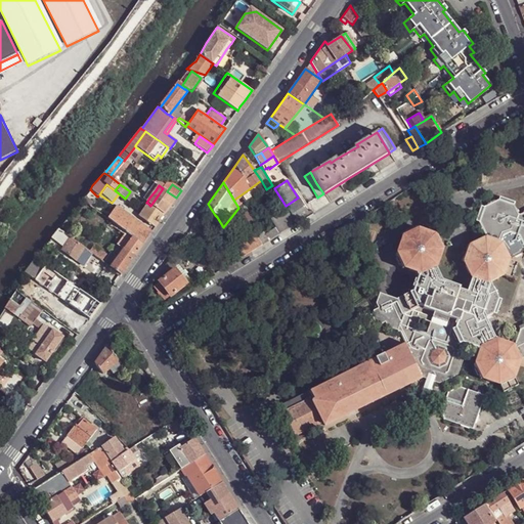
[(151,186),(145,195),(149,198),(156,190),(151,186)]
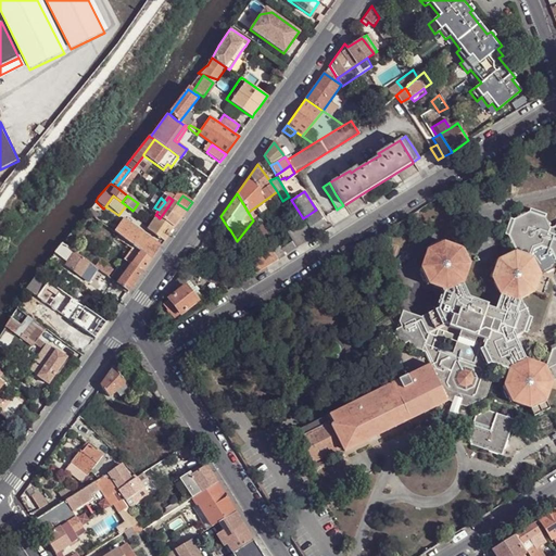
[(173,200),(160,218),(173,228),(187,210),(177,203),(173,200)]
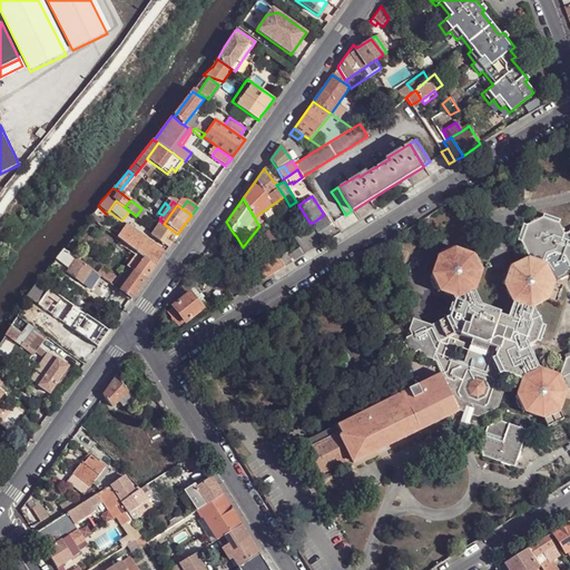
[(271,206),(259,214),(265,219),(275,212),(271,206)]
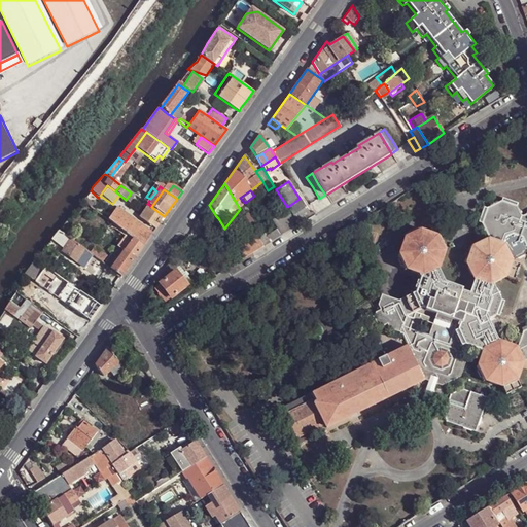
[(131,192),(129,196),(139,202),(141,199),(131,192)]
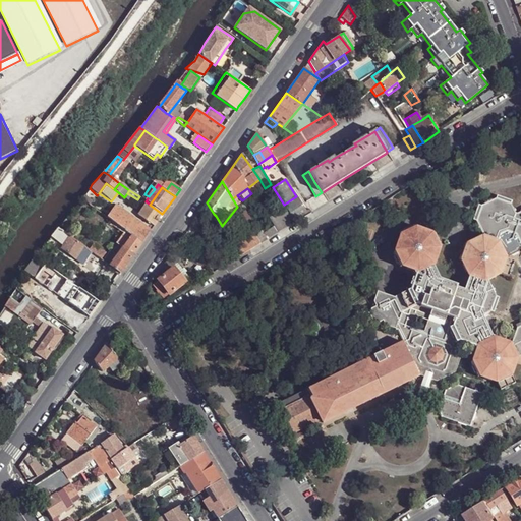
[(378,323),(383,321),(385,326),(398,330),(403,341),(277,404),(292,433),(320,420),(322,423),(419,375),(423,378),(431,380),(437,382),(444,379),(448,375),(455,372),(462,354),(456,343),(459,342),(462,343),(462,345),(470,347),(470,345),(474,347),(476,350),(473,357),(475,358),(473,361),(471,363),(478,378),(480,377),(484,378),(483,379),(491,382),(491,381),(494,381),(496,383),(497,384),(501,391),(515,384),(511,375),(511,373),(512,370),(513,371),(516,363),(514,362),(516,359),(520,356),(520,322),(515,325),(517,328),(515,332),(514,331),(511,339),(513,339),(511,343),(509,345),(505,343),(505,342),(498,339),(498,341),(494,339),(482,319),(486,316),(486,314),(489,312),(493,313),(499,299),(496,298),(494,294),(495,293),(491,286),(489,287),(488,283),(489,280),(496,277),(496,276),(499,274),(509,277),(514,262),(504,258),(503,254),(504,254),(500,246),(499,247),(497,244),(501,234),(507,231),(516,235),(518,238),(516,239),(520,247),(520,246),(520,210),(520,211),(520,212),(518,214),(516,214),(515,212),(517,211),(514,208),(513,208),(512,205),(513,201),(497,196),(497,198),(493,200),(493,199),(484,203),(485,205),(481,206),(478,206),(473,220),(476,221),(478,225),(476,226),(480,233),(481,232),(483,235),(482,239),(479,240),(478,239),(470,242),(471,244),(467,245),(465,244),(459,261),(462,261),(464,265),(463,265),(466,273),(467,272),(469,276),(464,290),(457,288),(458,285),(440,279),(432,264),(435,261),(436,262),(439,253),(437,253),(438,249),(441,248),(433,233),(430,235),(427,233),(427,232),(420,229),(419,231),(415,229),(414,226),(400,233),(401,236),(400,240),(398,239),(396,247),(397,247),(396,251),(393,252),(400,268),(403,266),(407,268),(406,269),(413,271),(415,275),(410,290),(394,297),(377,291),(369,313),(372,322),(378,323)]
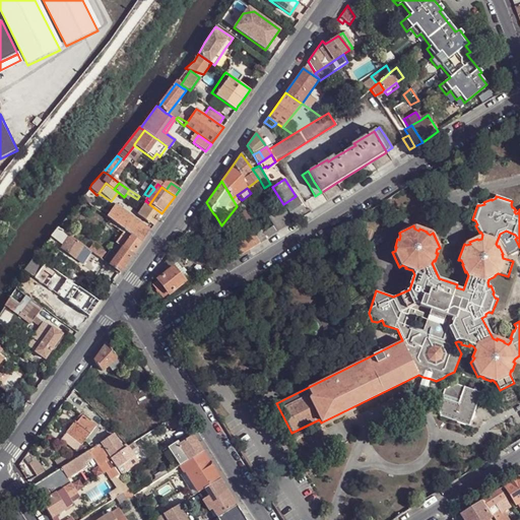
[(286,209),(294,221),(307,213),(296,196),(283,204),(285,207),(286,209)]
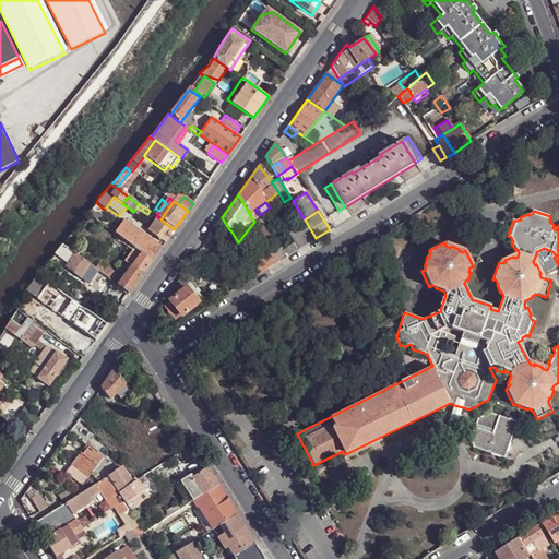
[(95,221),(97,218),(88,212),(86,215),(95,221)]
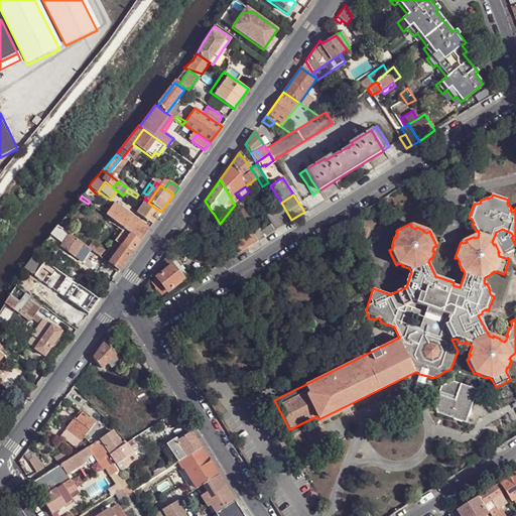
[(152,224),(160,212),(148,203),(145,200),(143,203),(136,213),(152,224)]
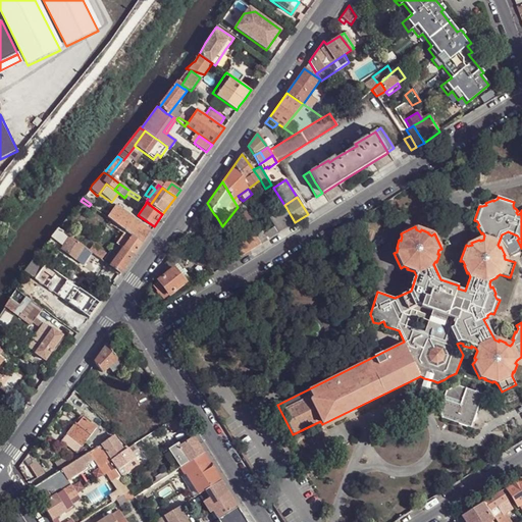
[(115,206),(107,218),(124,231),(132,237),(142,244),(150,231),(115,206)]
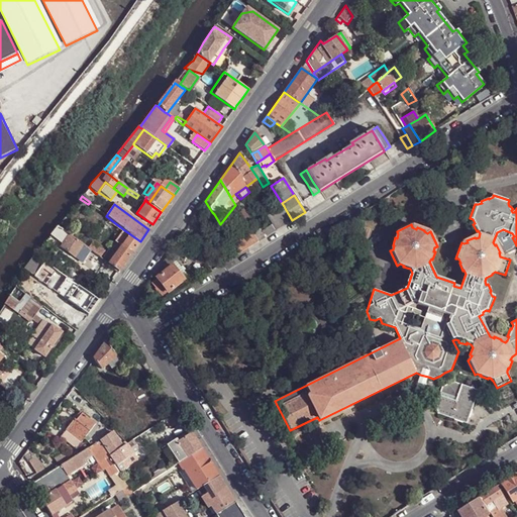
[(284,206),(275,212),(276,214),(275,214),(283,226),(292,220),(285,208),(284,206)]
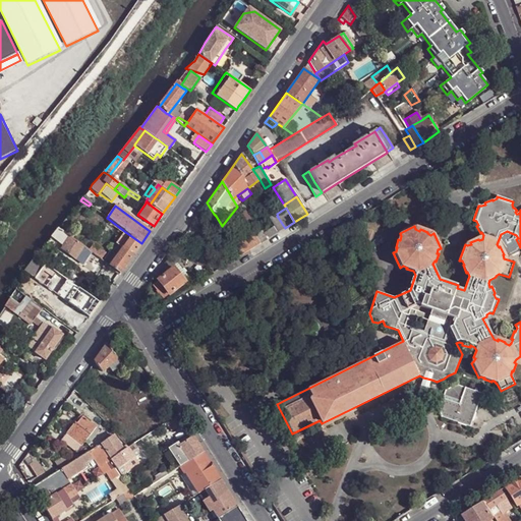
[(245,211),(241,213),(246,222),(250,219),(245,211)]
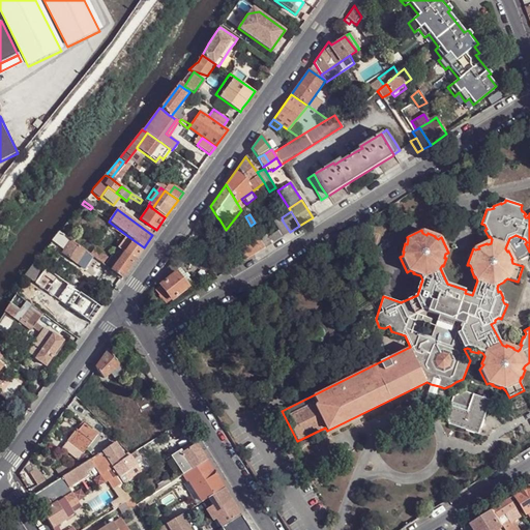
[(282,217),(274,222),(284,236),(290,232),(282,219),(283,219),(282,217)]
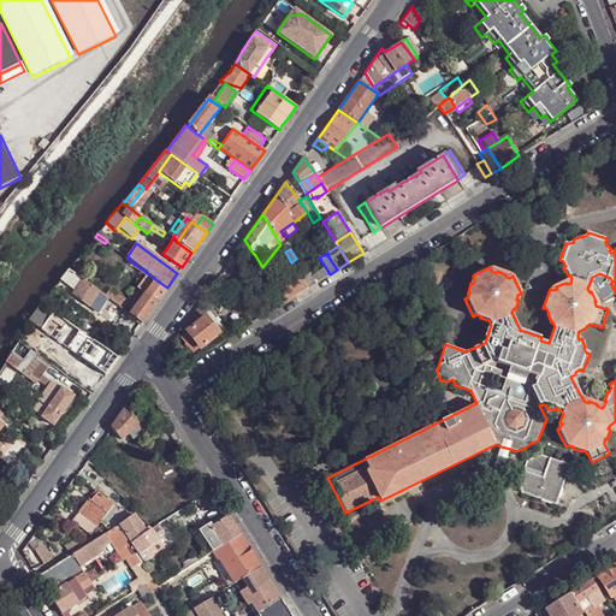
[(315,284),(327,276),(323,268),(311,276),(315,284)]
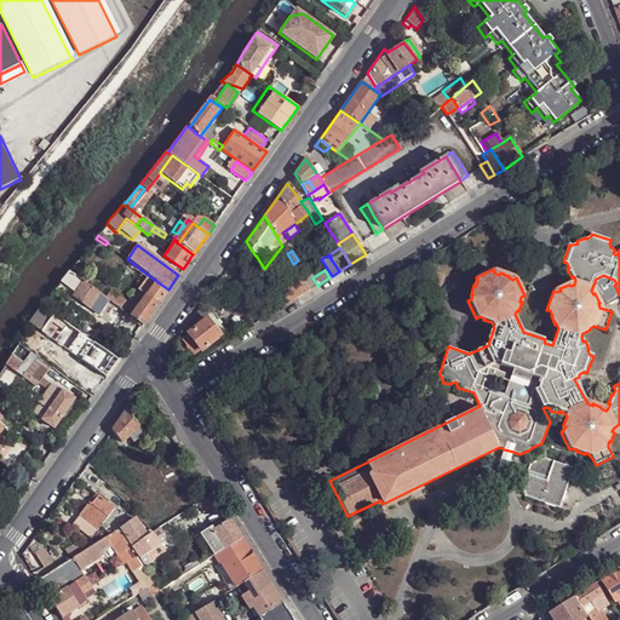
[(313,277),(308,271),(302,276),(310,290),(317,286),(313,277)]
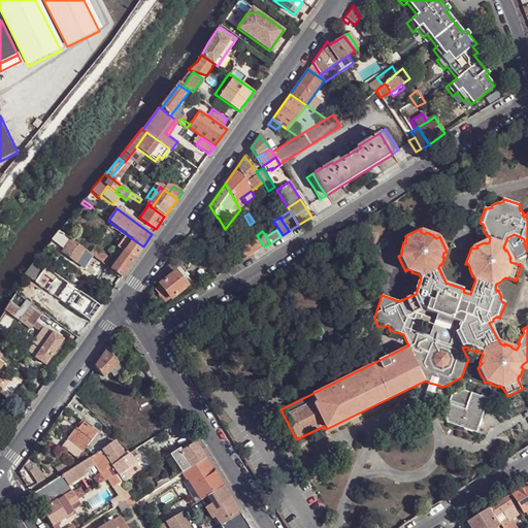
[(63,250),(70,239),(61,233),(55,242),(63,250)]
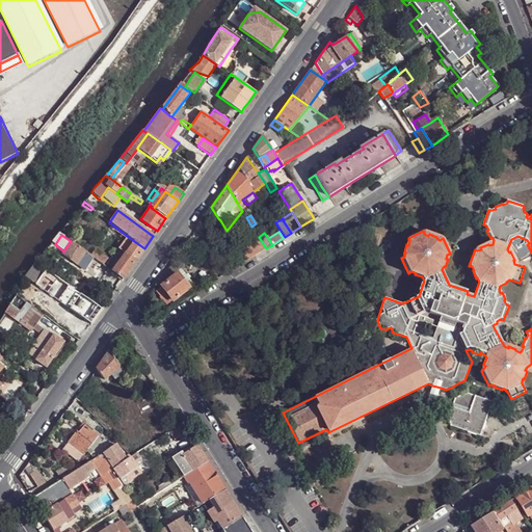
[(126,253),(134,241),(127,236),(118,248),(125,254),(126,253)]
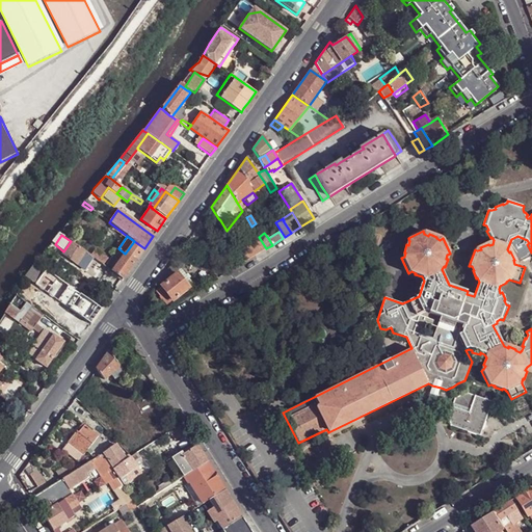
[(259,237),(250,242),(253,245),(258,254),(266,248),(259,237)]
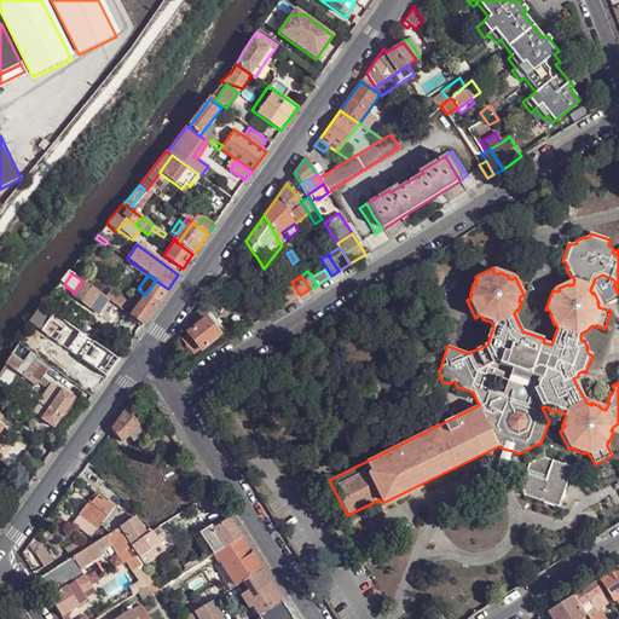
[(88,307),(99,293),(82,281),(74,293),(73,295),(88,307)]
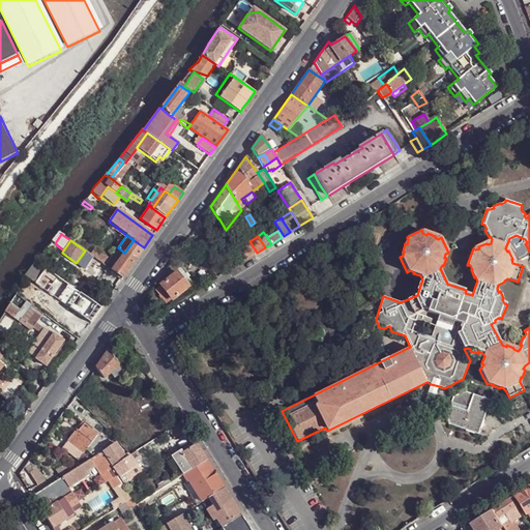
[(134,240),(125,252),(136,258),(144,247),(134,240)]
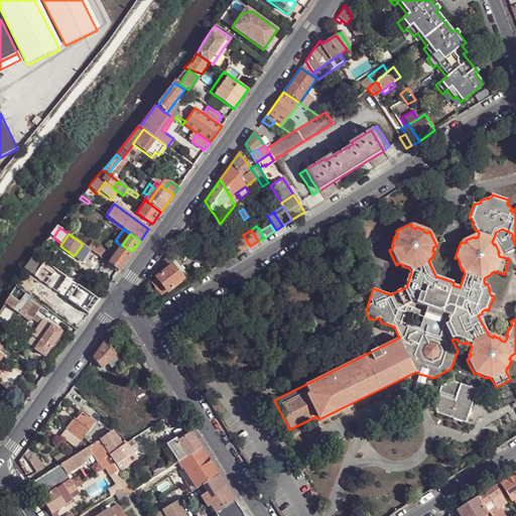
[(245,238),(233,245),(236,249),(239,253),(250,246),(245,238)]
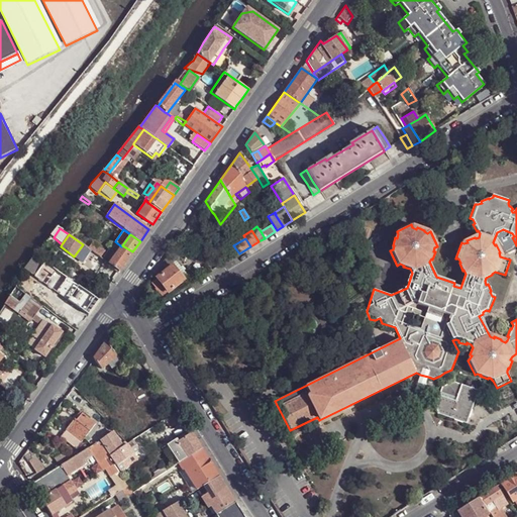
[(115,241),(103,259),(109,264),(113,257),(121,246),(115,241)]
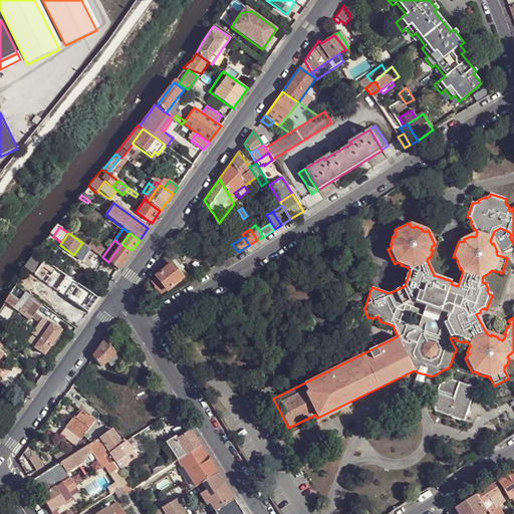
[(73,255),(81,260),(89,248),(82,243),(73,255)]
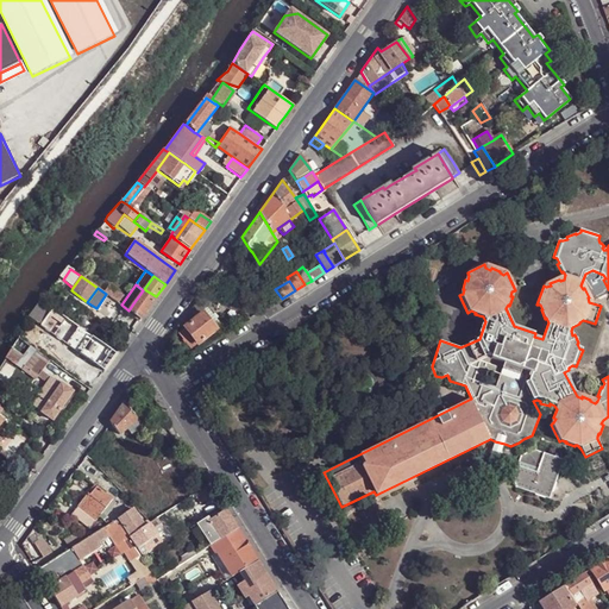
[(106,294),(118,303),(123,296),(111,288),(106,294)]
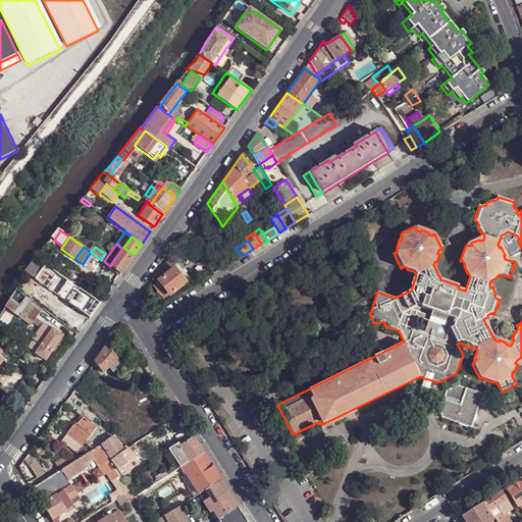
[(120,273),(134,254),(123,248),(122,249),(114,260),(110,266),(120,273)]
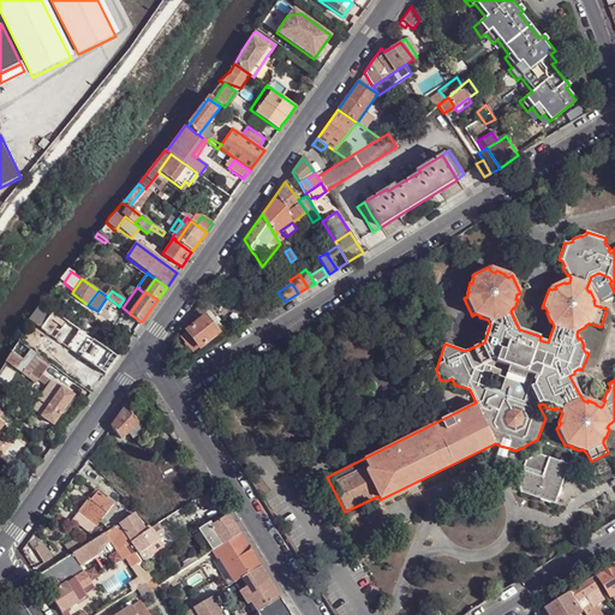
[(269,304),(272,309),(285,302),(281,297),(269,304)]
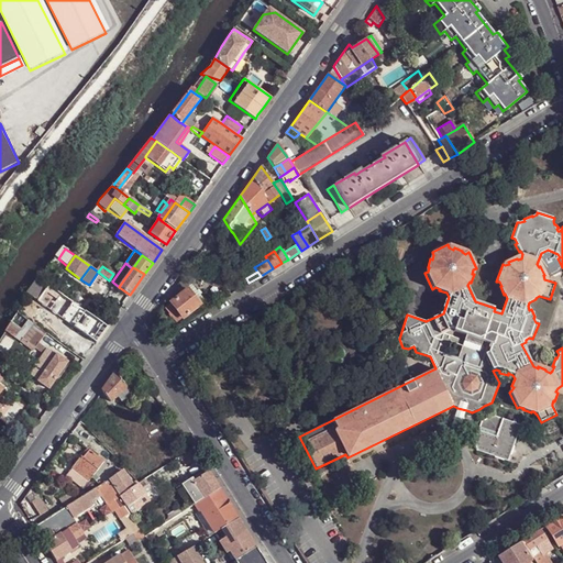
[(184,276),(177,285),(185,290),(191,284),(191,282),(184,276)]
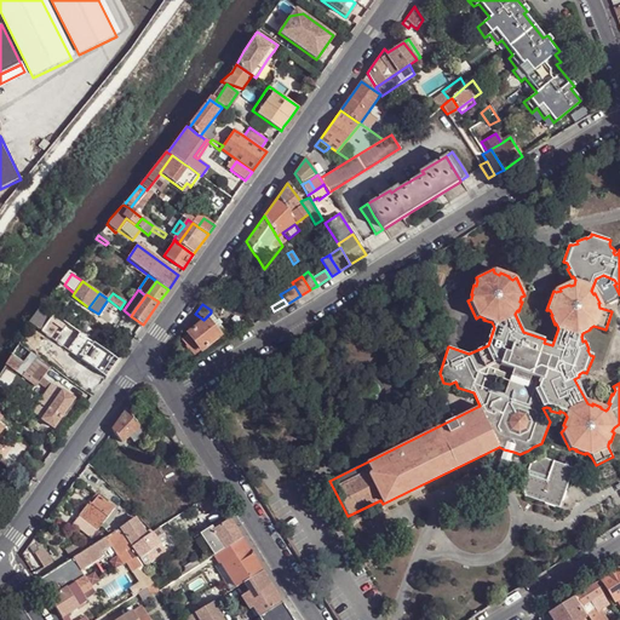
[(28,322),(41,332),(52,315),(40,308),(28,322)]
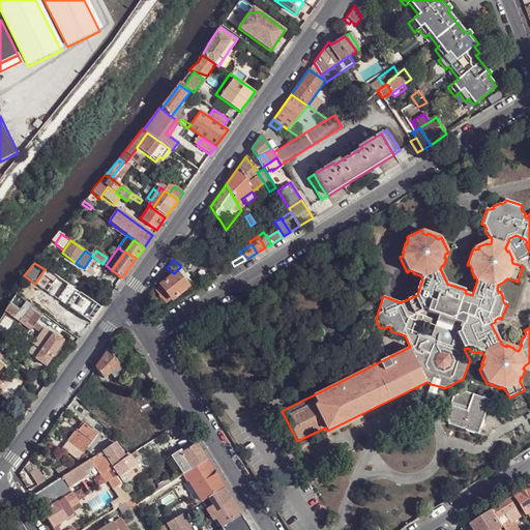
[(193,284),(180,267),(174,273),(176,272),(188,288),(193,284)]
